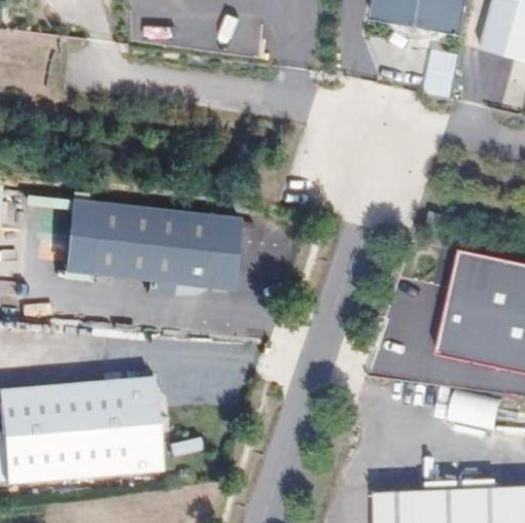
[(377,0),(374,24),(464,37),(469,0),(377,0)]
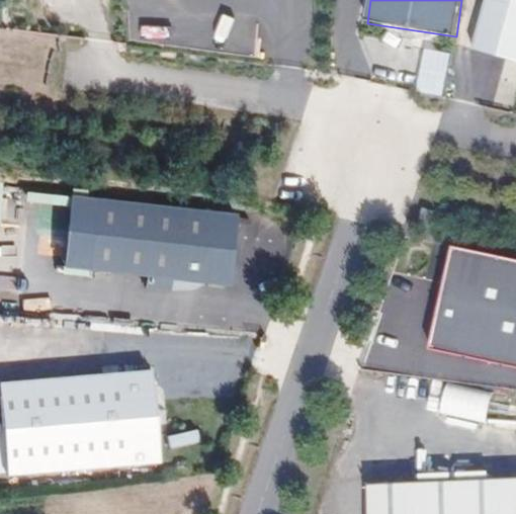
[(483,0),(470,52),(515,63),(515,0),(483,0)]
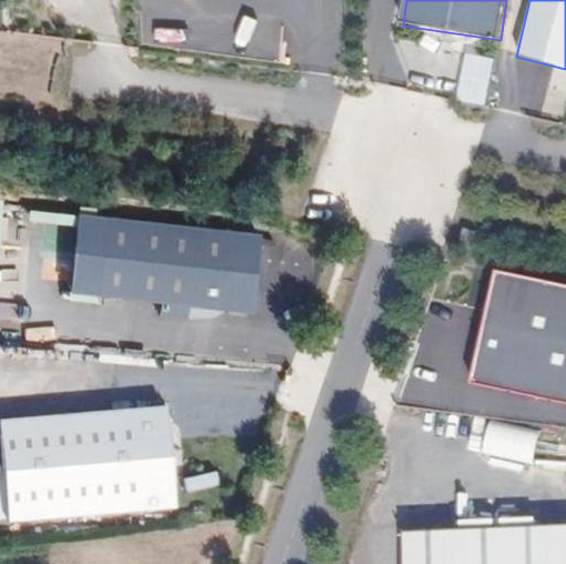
[(70,299),(256,311),(261,229),(76,217),(70,299)]
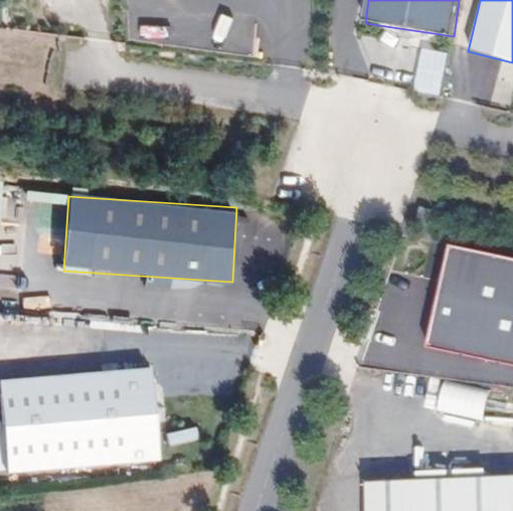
[(253,289),(164,282),(161,311),(175,312),(175,317),(250,323),(253,289)]
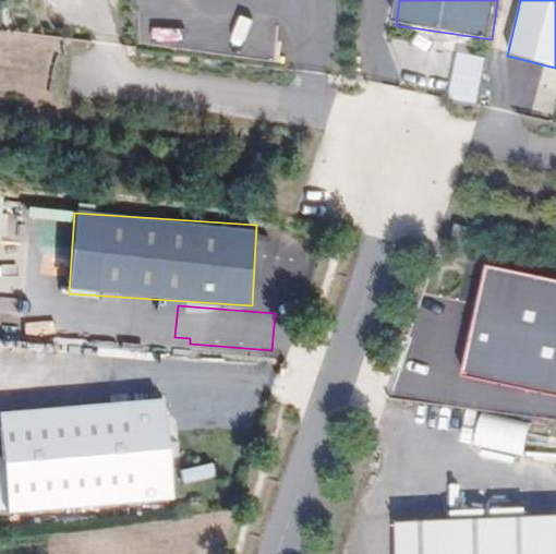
[(166,398),(0,411),(0,428),(2,454),(0,454),(0,514),(174,500),(166,398)]
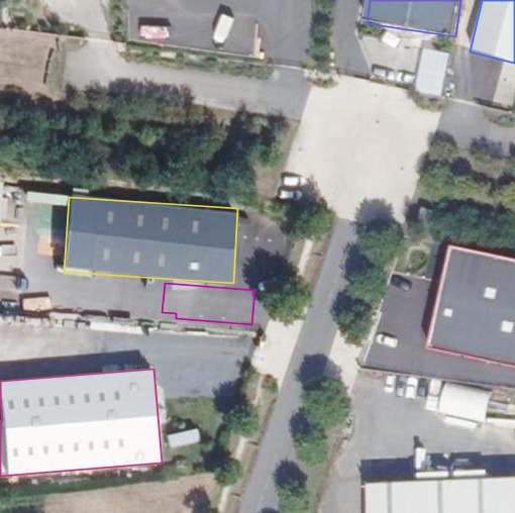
[(514,476),(366,484),(367,512),(514,512),(514,476)]
